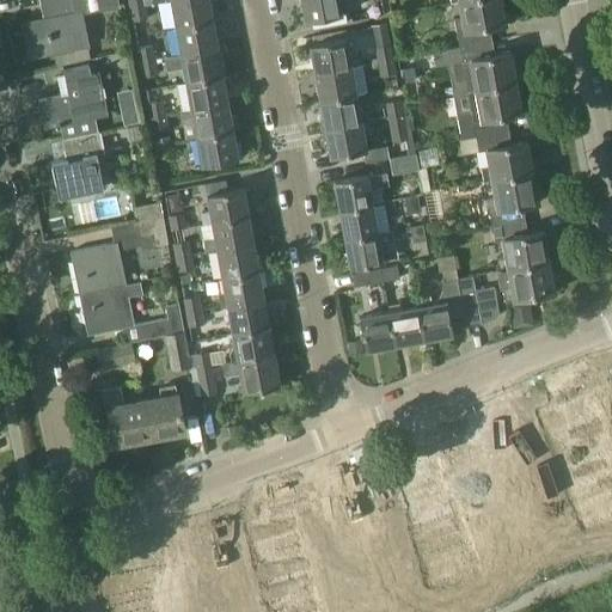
[(81,13),(80,11),(73,12),(71,0),(40,0),(44,18),(23,23),(29,55),(87,44),(81,13)]
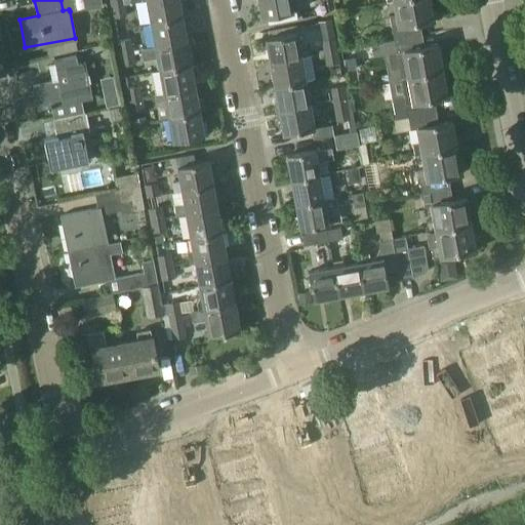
[(69,9),(70,11),(102,6),(101,0),(61,0),(63,10),(69,9)]
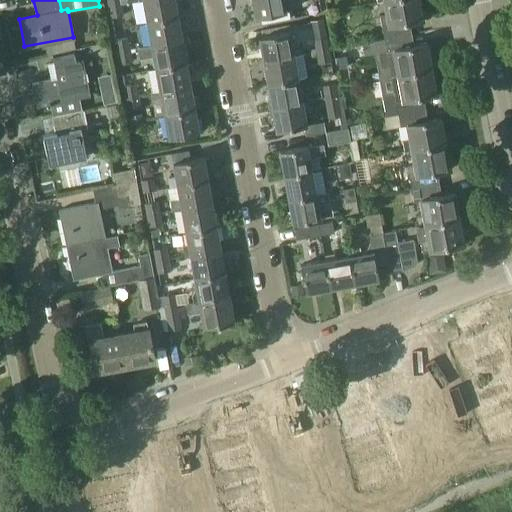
[(175,0),(143,0),(147,22),(179,16),(175,0)]
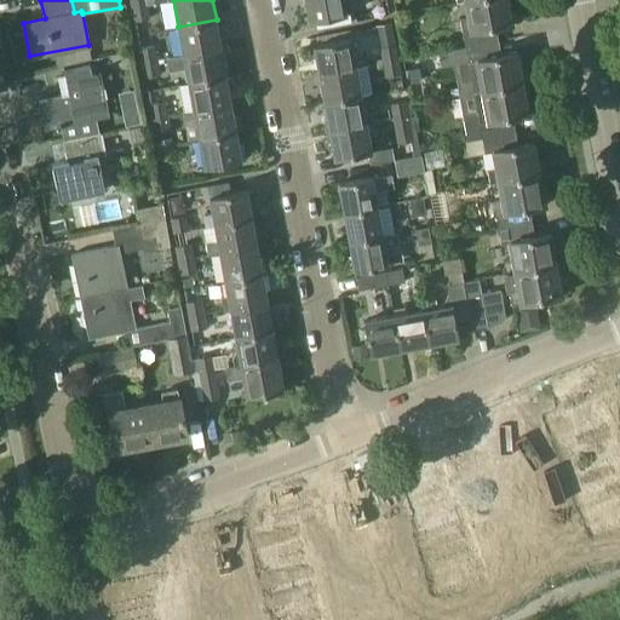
[(348,15),(344,0),(305,0),(310,22),(348,15)]
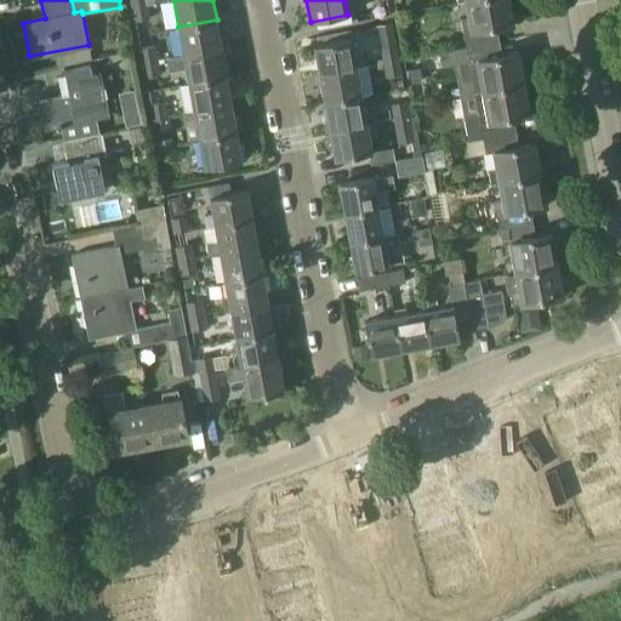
[(512,23),(507,0),(466,0),(468,17),(460,18),(465,46),(499,41),(496,26),(512,23)]
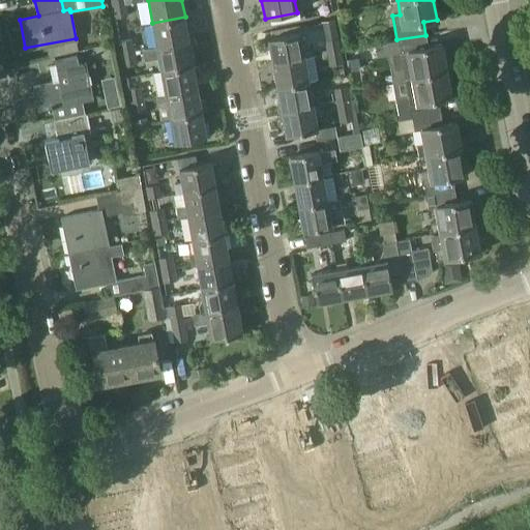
[(125,3),(112,5),(114,18),(115,18),(127,16),(125,3)]
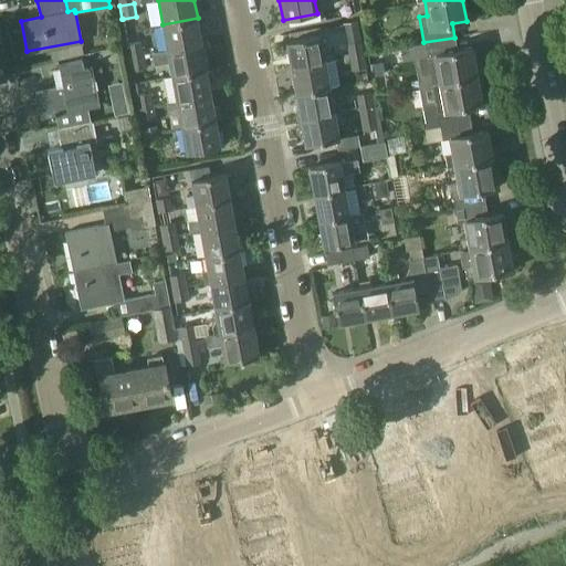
[(202,43),(198,18),(163,24),(168,50),(202,43)]
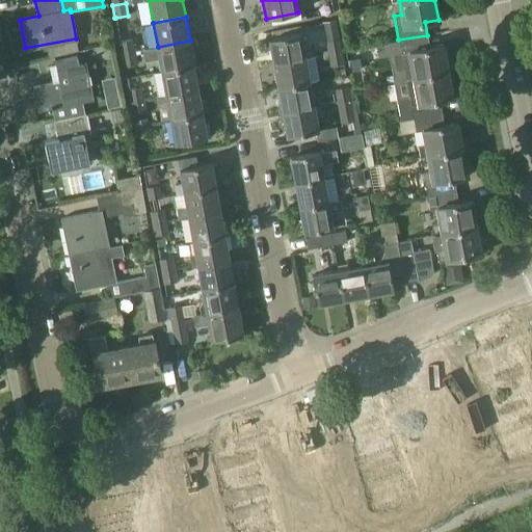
[(325,41),(327,53),(342,51),(340,38),(339,38),(336,21),(322,23),(325,41)]
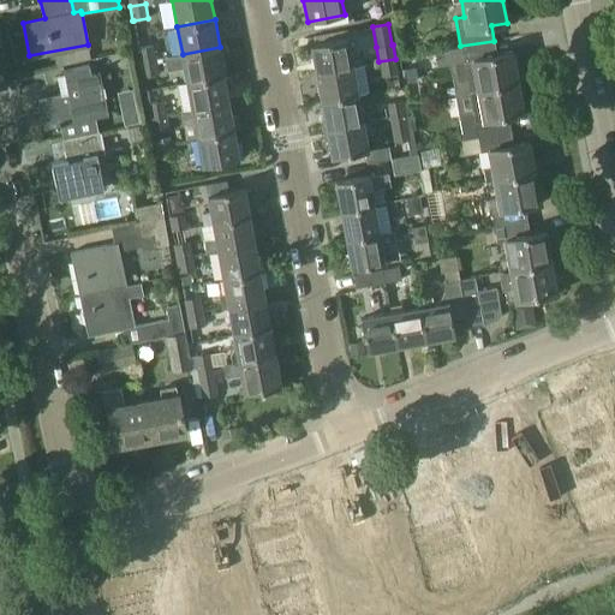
[(348,37),(311,45),(317,73),(364,65),(363,54),(352,55),(348,37)]
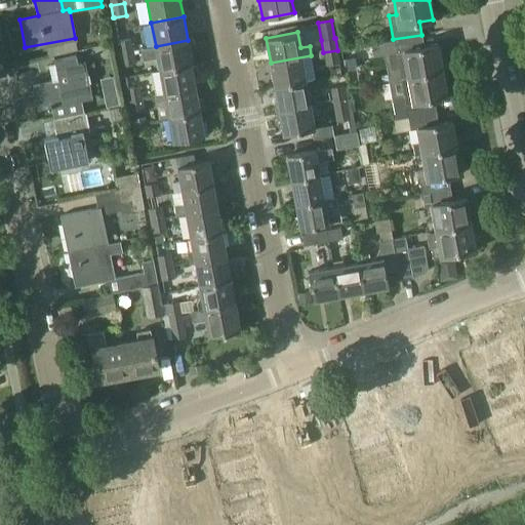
[(399,69),(400,78),(442,70),(438,44),(423,46),(421,35),(393,39),(396,52),(389,53),(392,70),(399,69)]
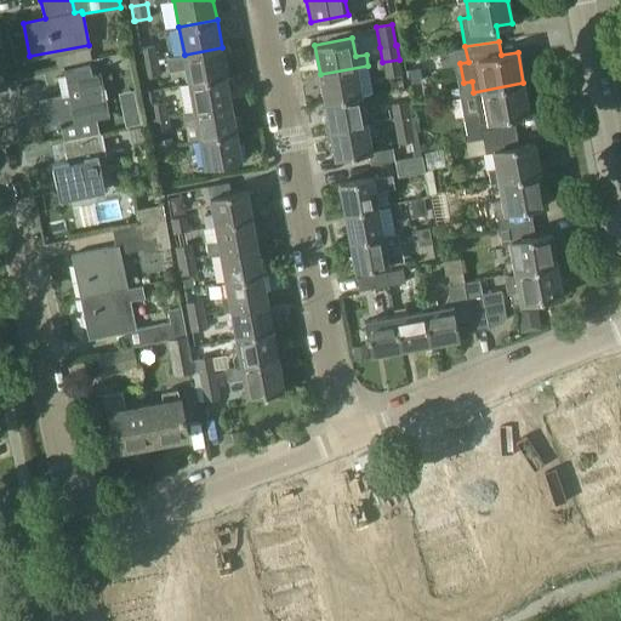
[(155,45),(138,49),(141,63),(158,60),(155,45)]
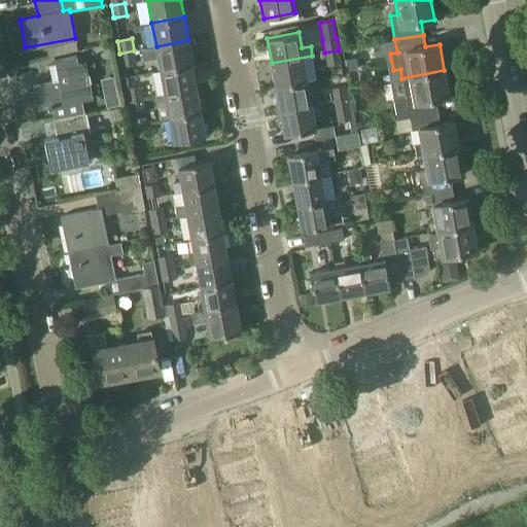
[(141,49),(143,61),(159,58),(161,70),(192,64),(188,40),(156,46),(156,47),(141,49)]
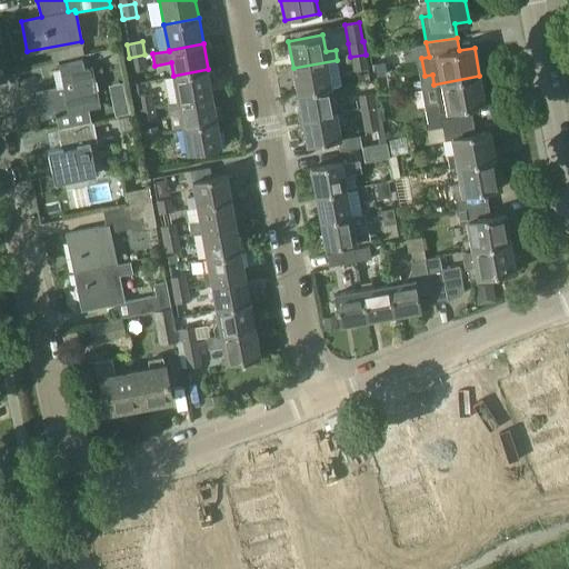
[(131,71),(147,68),(145,55),(129,58),(131,71)]
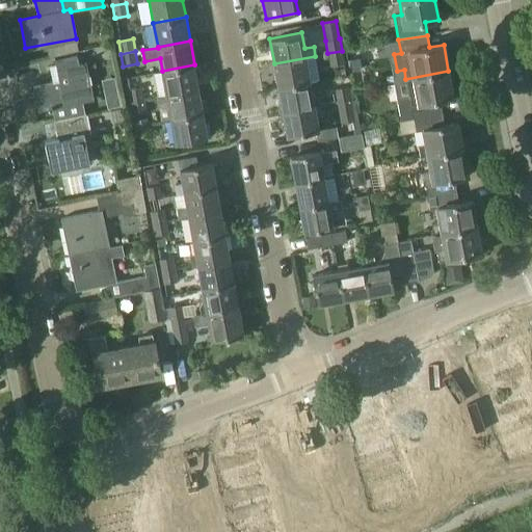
[(330,65),(344,63),(342,51),(327,53),(330,65)]
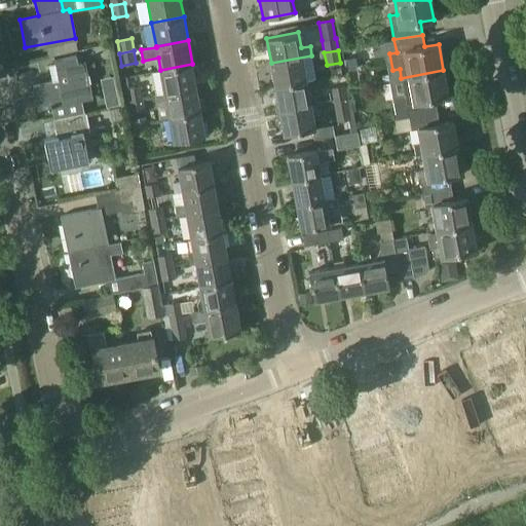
[(58,79),(33,84),(38,109),(51,106),(54,118),(84,111),(82,100),(92,98),(85,63),(77,64),(76,55),(53,61),(55,67),(58,79)]
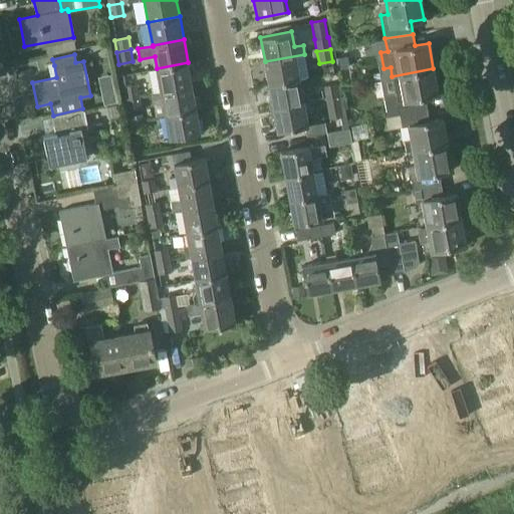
[(304,54),(265,61),(269,84),(300,78),(308,76),(304,54)]
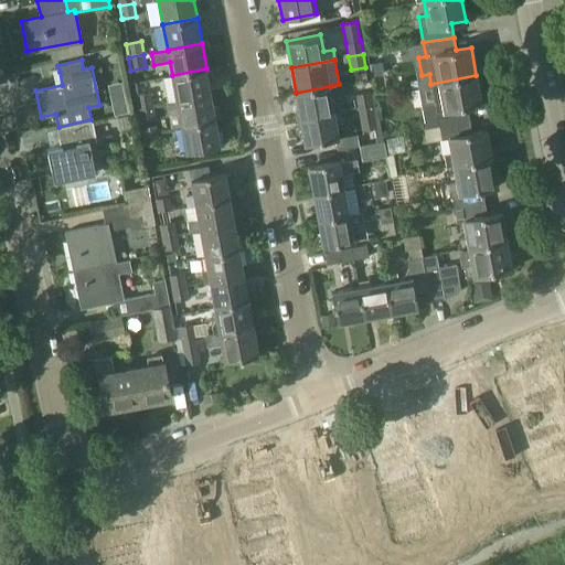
[(206,68),(172,75),(172,76),(177,100),(211,94),(210,85),(214,83),(212,72),(206,71),(206,68)]
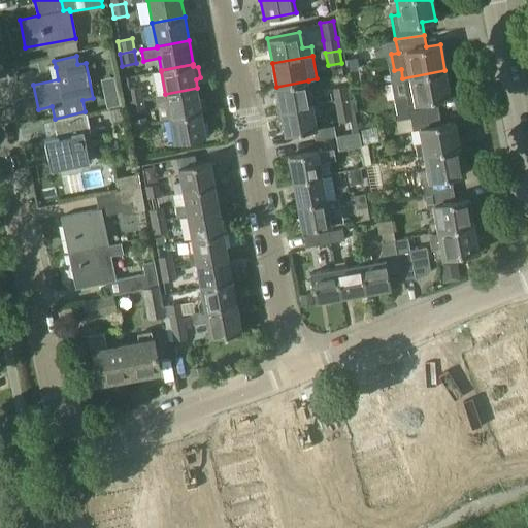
[(397,120),(410,118),(439,112),(437,99),(449,96),(444,70),(402,78),(405,93),(406,98),(394,100),(397,120)]
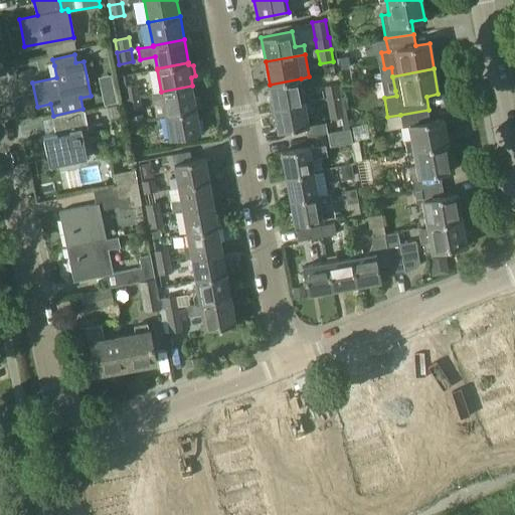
[(106,104),(116,102),(110,74),(101,76),(106,104)]
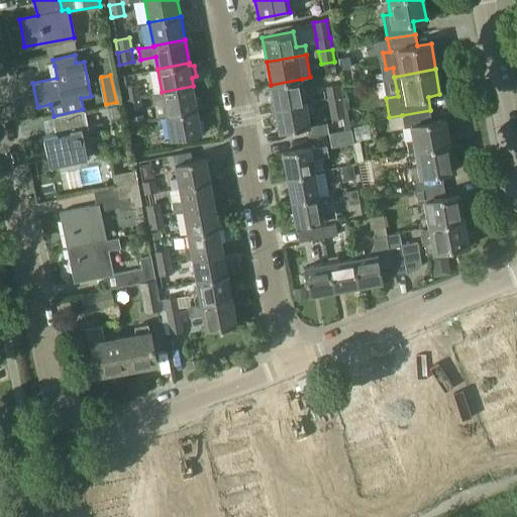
[(302,79),(271,85),(275,109),(306,102),(311,101),(310,95),(307,92),(304,93),(302,79)]
